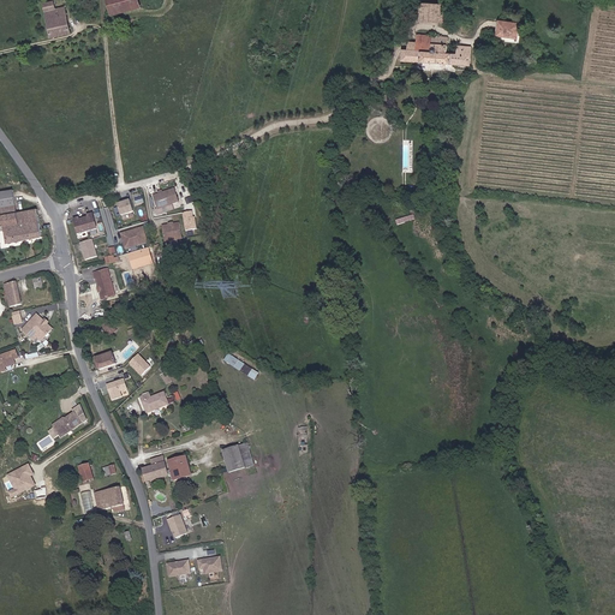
[(55,36),(73,31),(69,4),(61,5),(60,0),(55,0),(48,1),(55,36)]
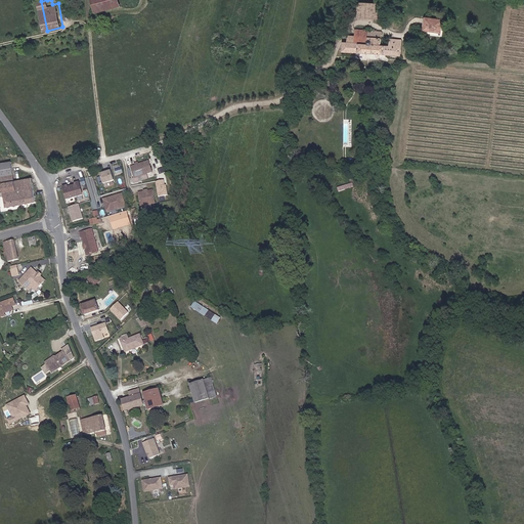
[(104,0),(107,8),(137,0),(136,0),(104,0)]
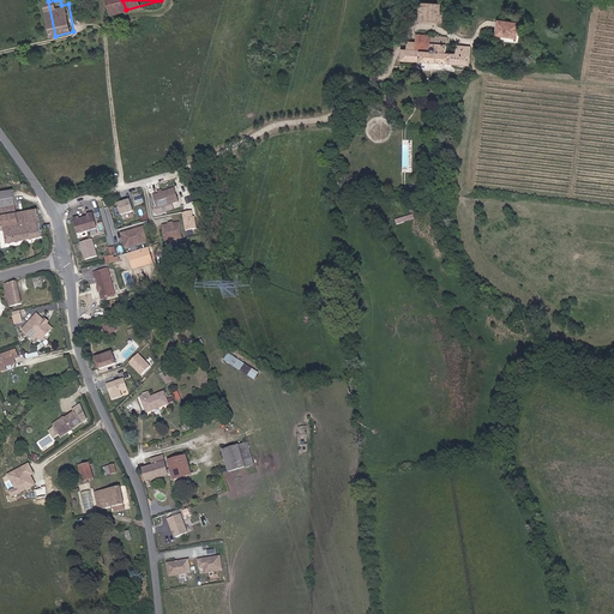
[(422,18),(440,19),(441,2),(423,1),(422,18)]
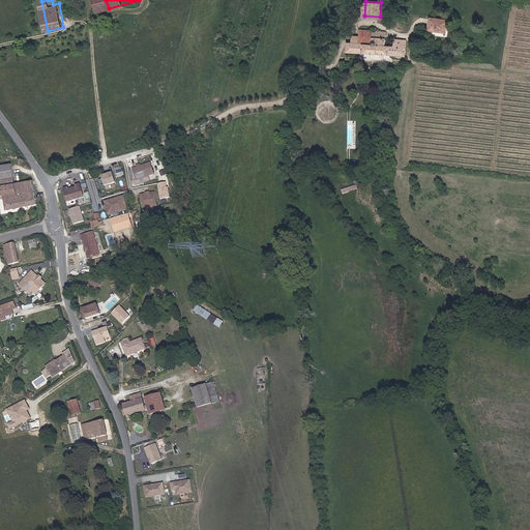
[(380,17),(387,17),(388,3),(381,2),(380,17)]
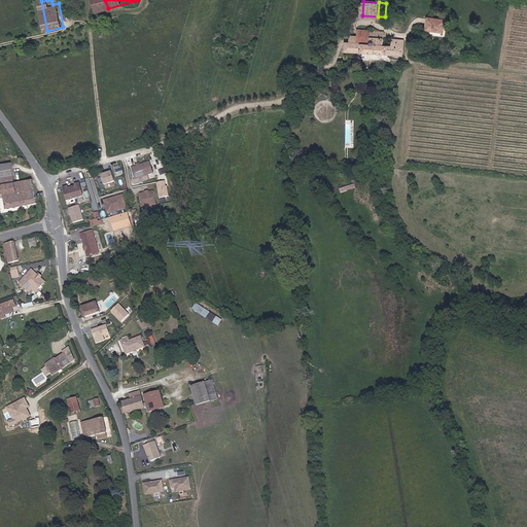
[(428,27),(443,28),(444,15),(429,14),(428,27)]
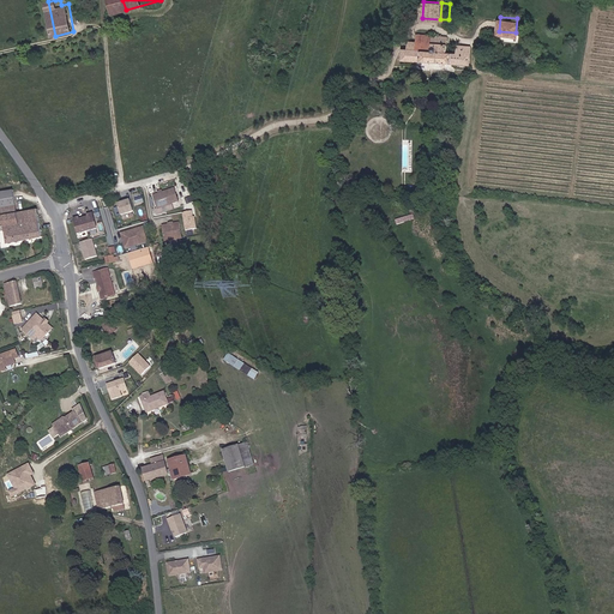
[(461,53),(450,53),(451,34),(420,31),(419,40),(419,47),(411,46),(405,46),(404,56),(458,60),(458,65),(468,66),(468,61),(471,61),(473,54),(461,53)]
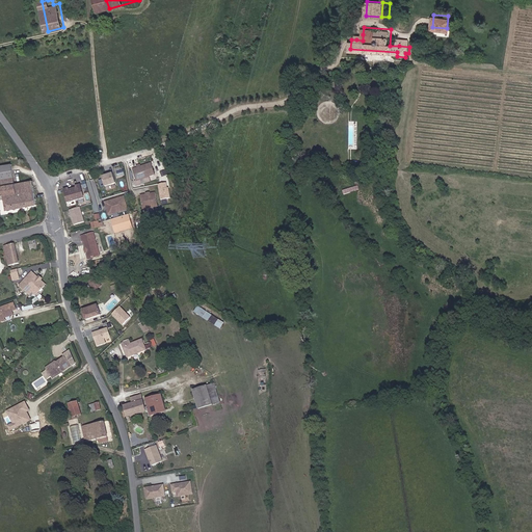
[(399,46),(409,47),(409,38),(399,38),(399,46)]
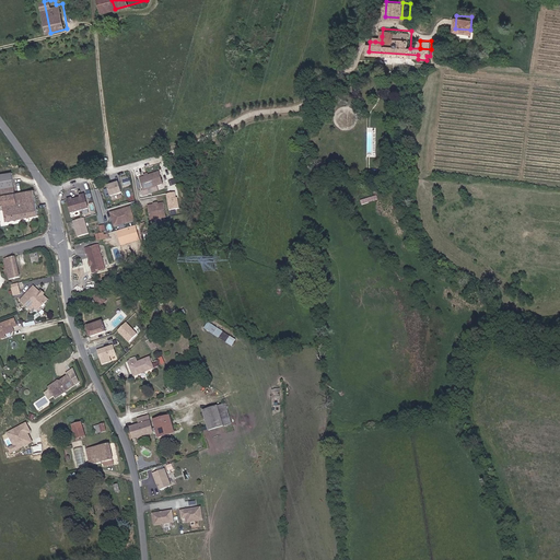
[(8,219),(21,217),(11,174),(0,176),(0,199),(4,199),(4,201),(8,219)]
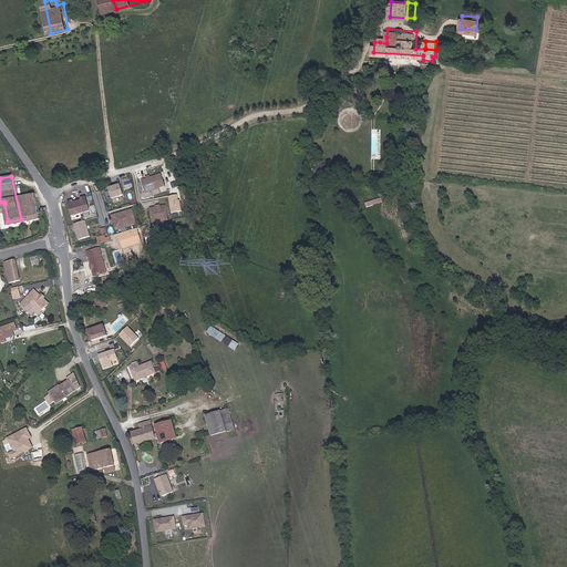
[(21,219),(40,216),(35,192),(16,195),(14,187),(16,186),(13,176),(11,176),(21,219)]
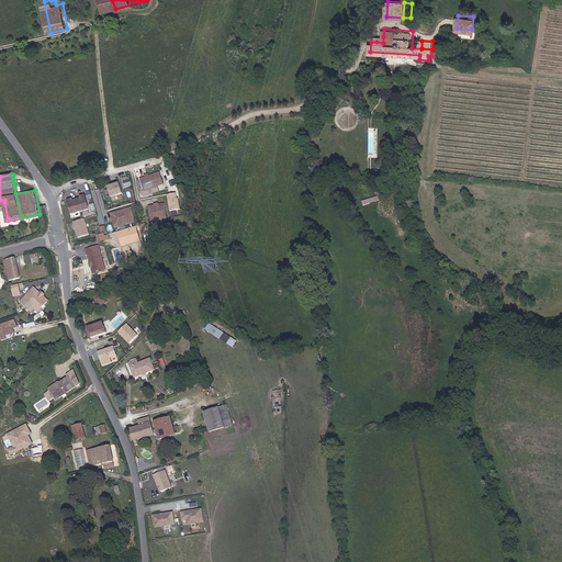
[(168,191),(166,179),(154,181),(155,182),(153,183),(152,182),(146,183),(148,195),(168,191)]
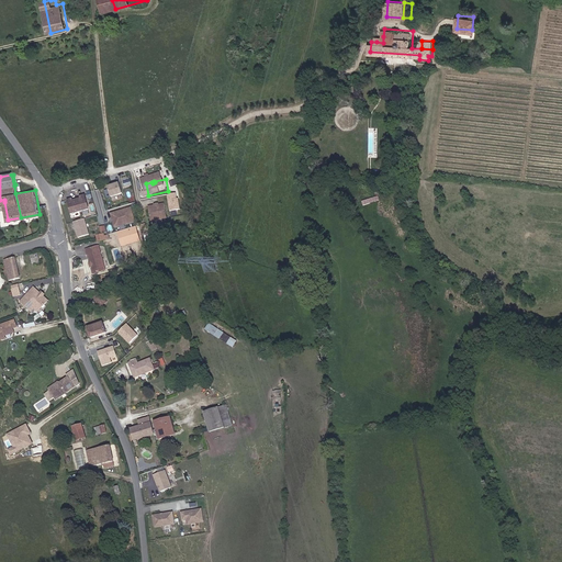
[(125,186),(111,189),(113,200),(127,197),(125,186)]
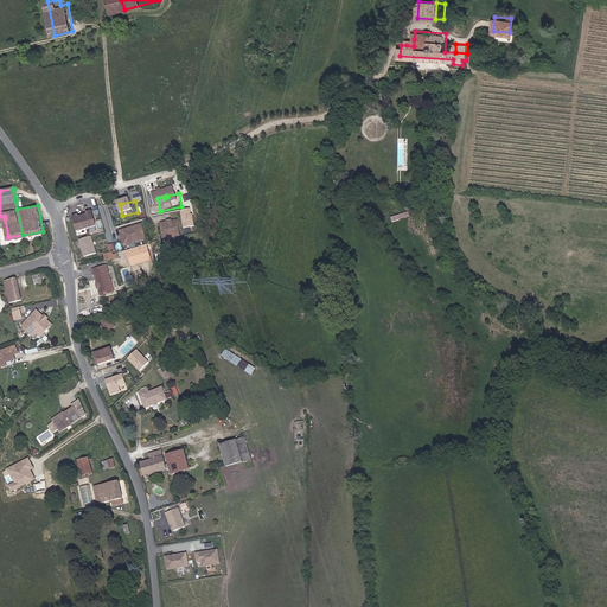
[(98,225),(95,211),(90,212),(90,213),(82,216),(81,213),(76,215),(80,230),(98,225)]
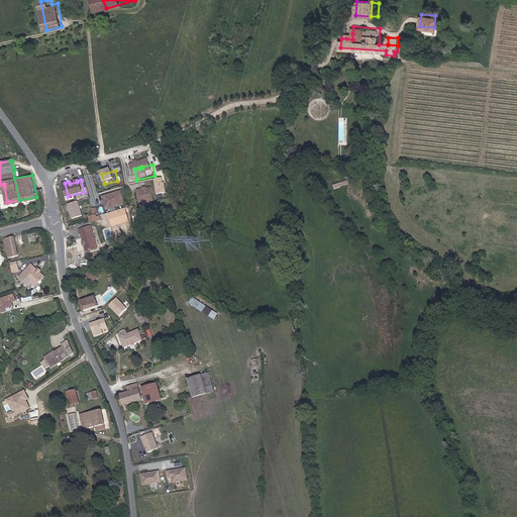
[(334,189),(346,185),(345,181),(333,185),(334,189)]
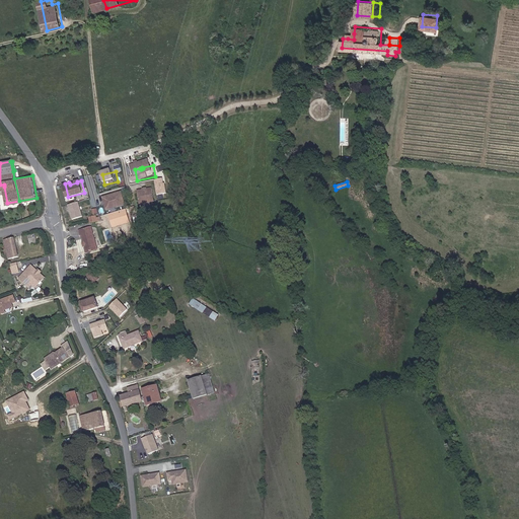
[(145,192),(141,193),(143,206),(157,203),(155,190),(151,191),(152,192),(150,192),(147,193),(145,193),(145,192)]
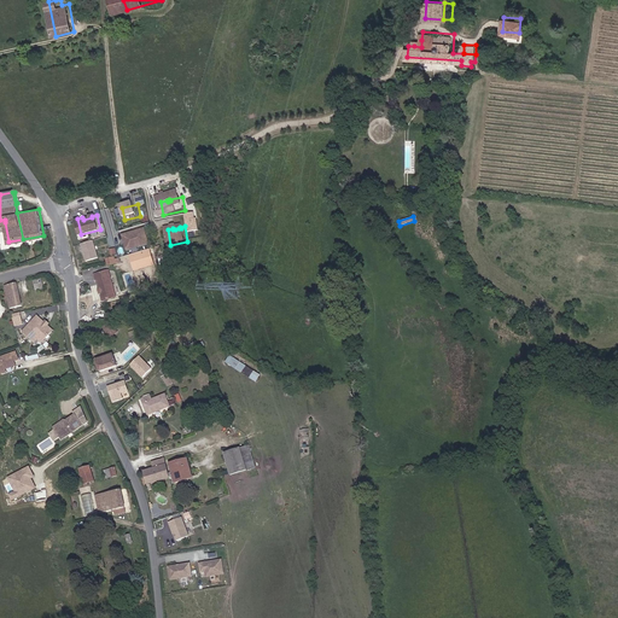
[(146,233),(123,238),(124,243),(127,243),(127,244),(126,245),(127,252),(149,248),(146,233)]
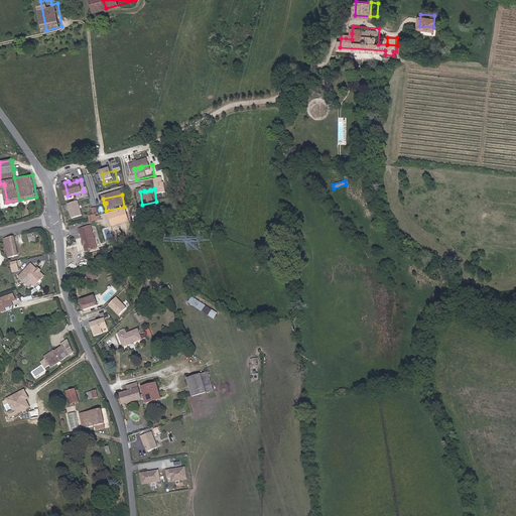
[(82,216),(79,201),(69,203),(72,218),(82,216)]
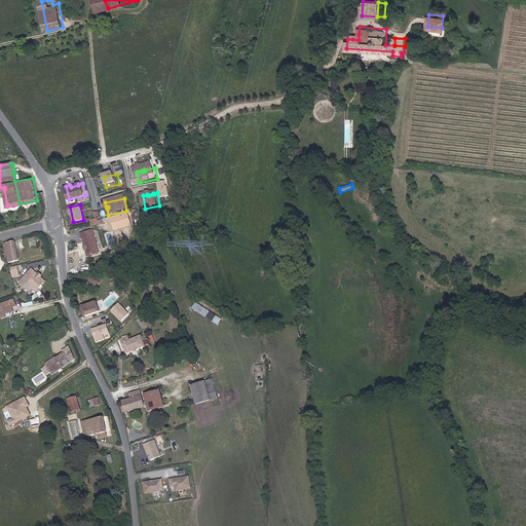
[(8,256),(17,254),(13,234),(3,237),(8,256)]
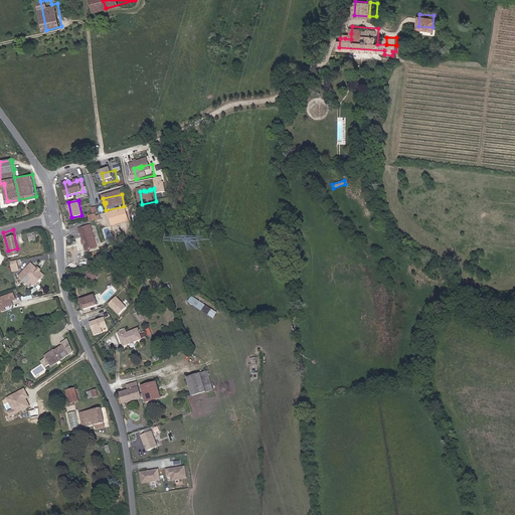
[(77,259),(86,258),(81,232),(70,234),(71,239),(73,238),(75,246),(76,250),(77,259)]
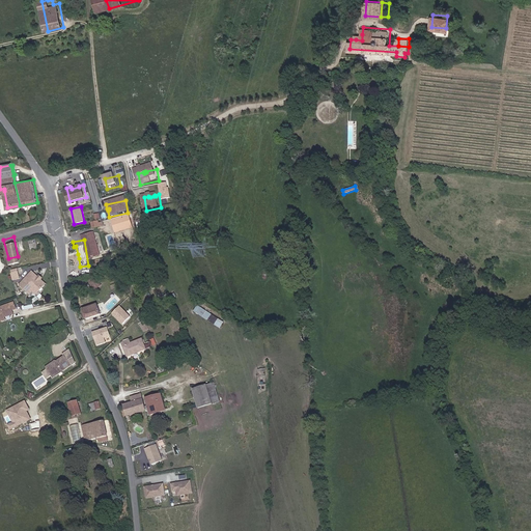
[(46,284),(42,279),(39,277),(32,268),(18,280),(26,290),(32,284),(37,290),(46,284)]
